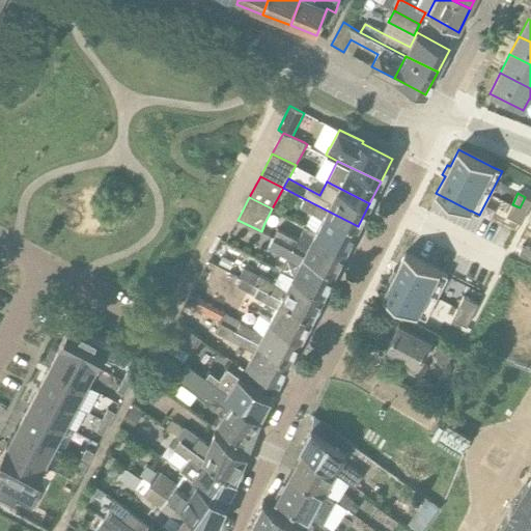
[(530,199),(525,197),(520,207),(527,212),(530,203),(530,199)]
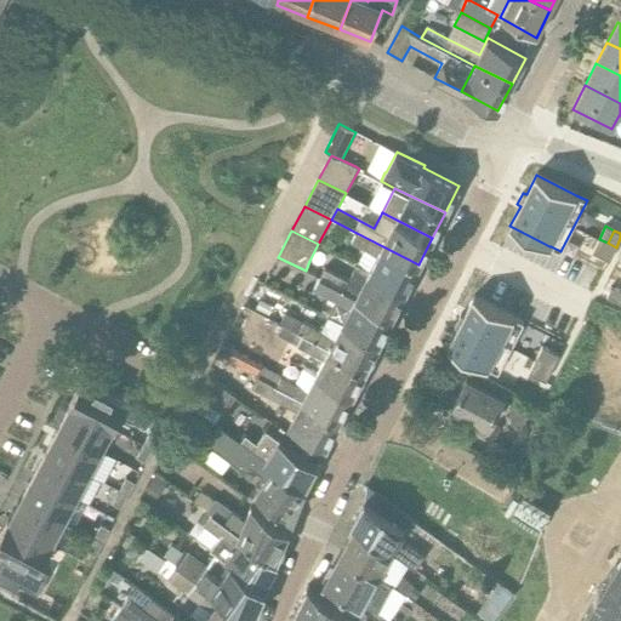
[(405,290),(419,265),(357,233),(351,243),(376,256),(369,271),(405,290)]
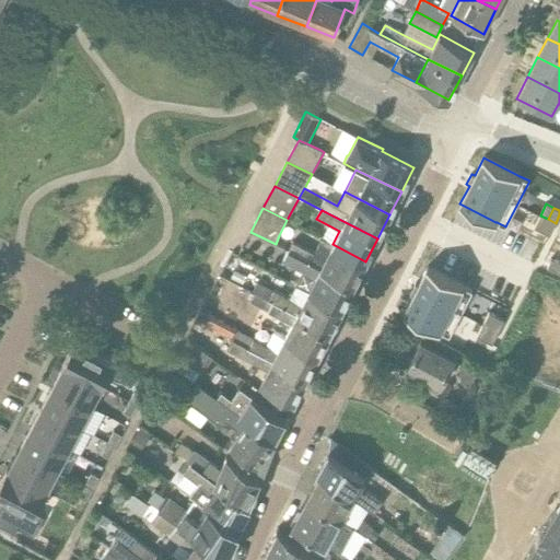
[(540,216),(534,228),(541,231),(548,219),(540,216)]
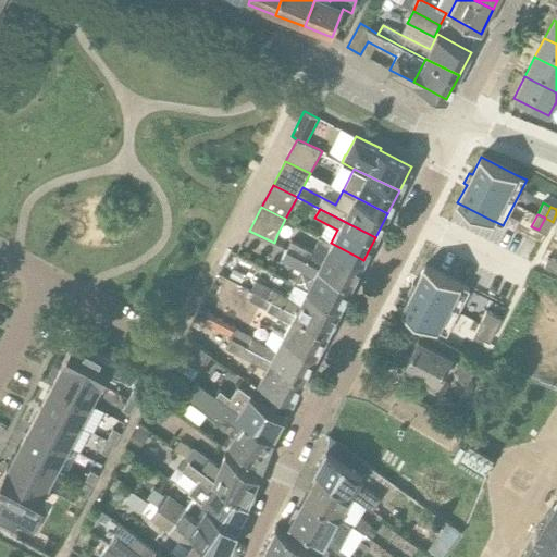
[(545,218),(539,230),(547,234),(553,222),(545,218)]
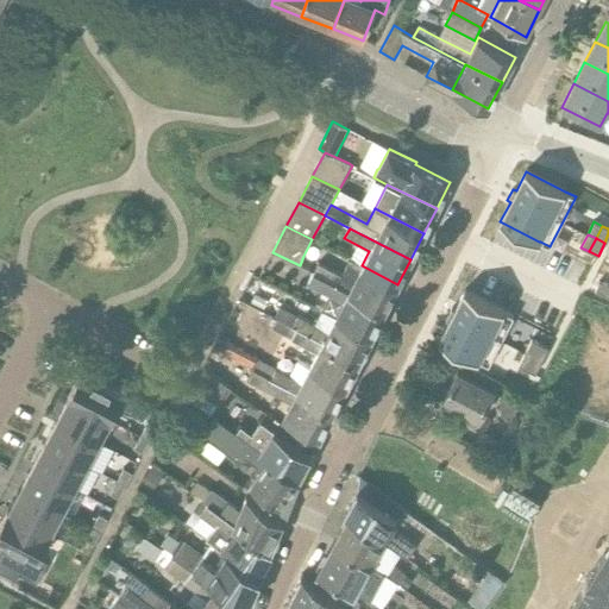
[(315,263),(303,256),(300,265),(313,272),(383,311),(397,284),(362,265),(350,259),(341,275),(315,263)]
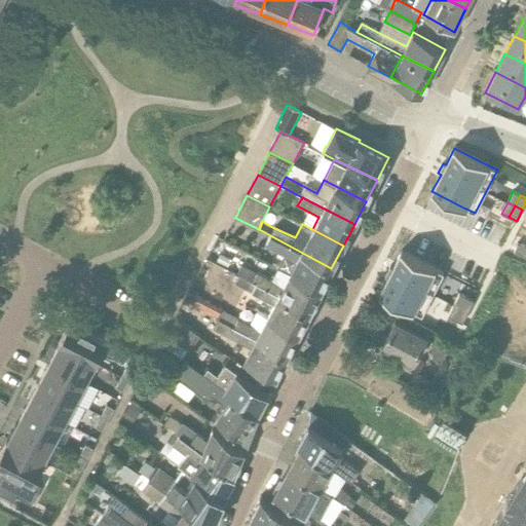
[(321,289),(331,268),(270,235),(265,245),(284,255),(277,267),(321,289)]
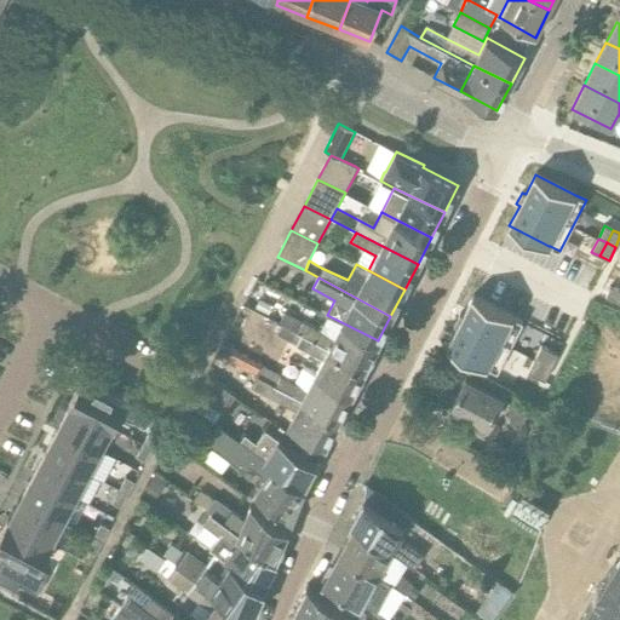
[(608,291),(606,296),(619,302),(619,299),(619,291),(609,287),(608,291)]
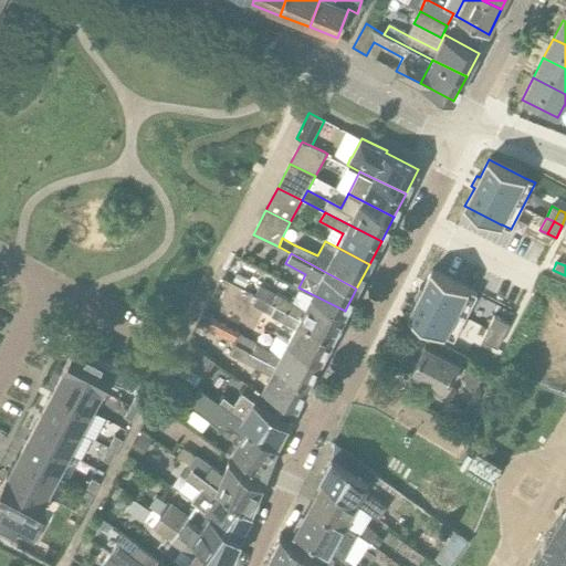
[(418,299),(408,316),(444,335),(454,339),(478,293),(469,289),(435,271),(432,270),(422,287),(420,286),(415,296),(418,299)]
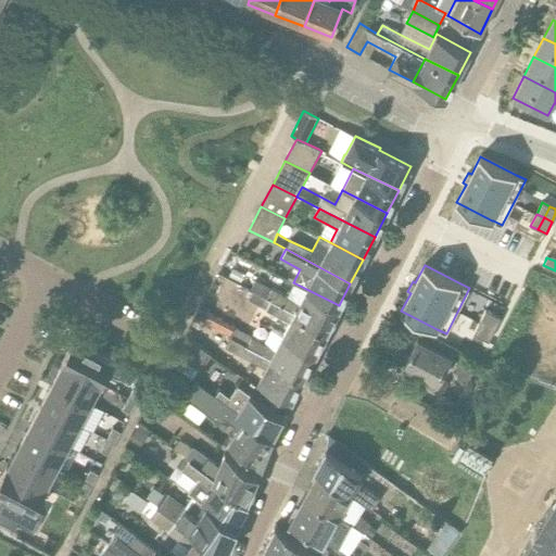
[(327,330),(339,305),(293,282),(287,297),(255,280),(251,290),(252,290),(327,330)]
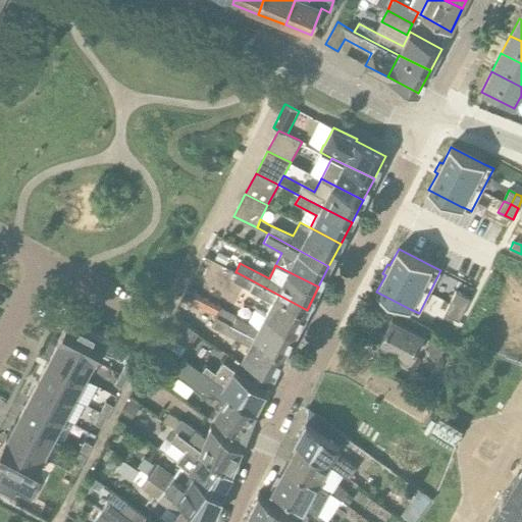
[(296,330),(307,310),(237,272),(232,282),(271,302),(264,314),(296,330)]
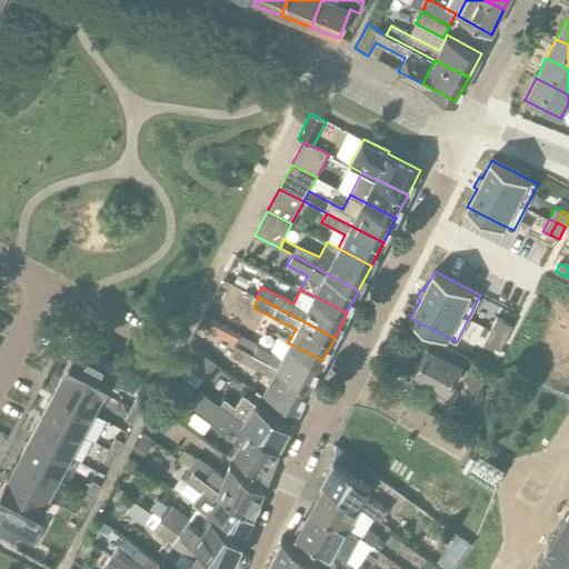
[(497,318),(490,329),(499,333),(505,321),(497,318)]
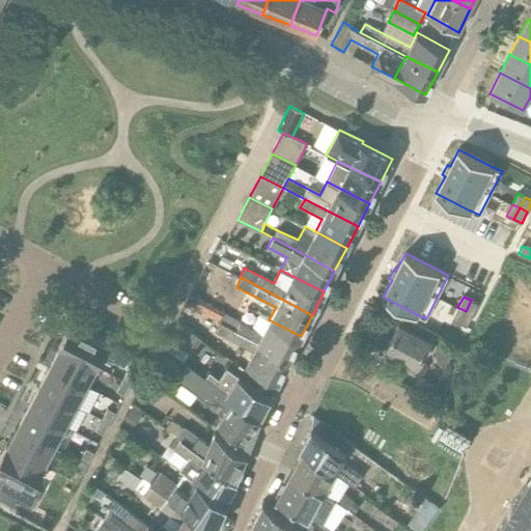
[(471,300),(466,311),(473,315),(478,304),(471,300)]
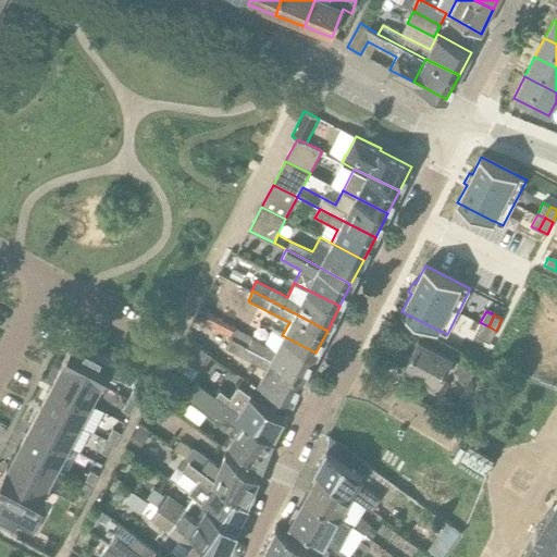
[(480,322),(474,334),(482,338),(489,326),(480,322)]
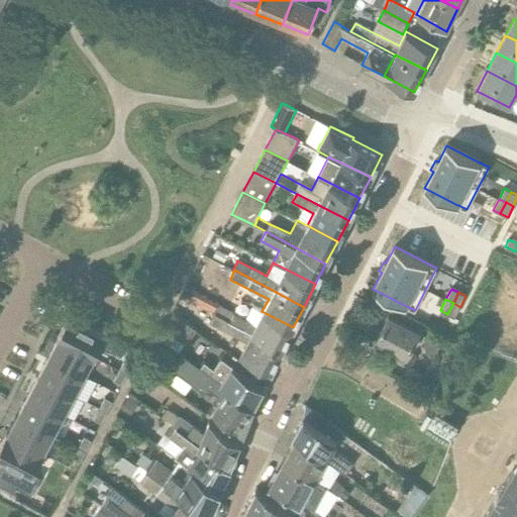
[(453,303),(447,314),(454,317),(460,307),(453,303)]
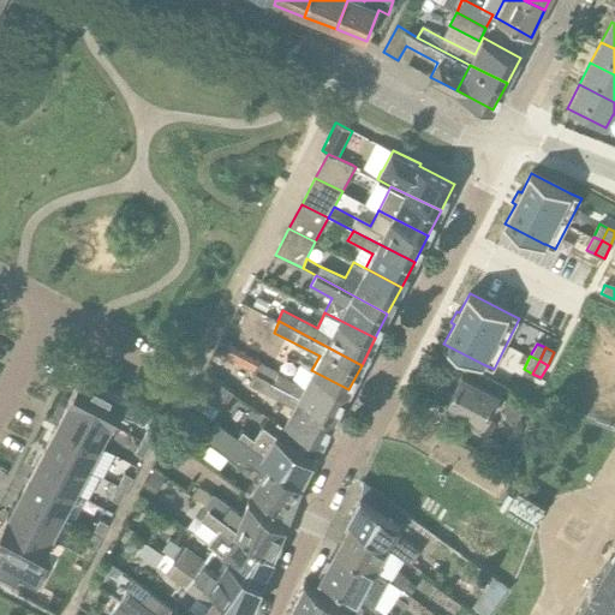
[(335,416),(348,389),(311,370),(310,370),(299,364),(292,380),(261,363),(255,371),(254,374),(335,416)]
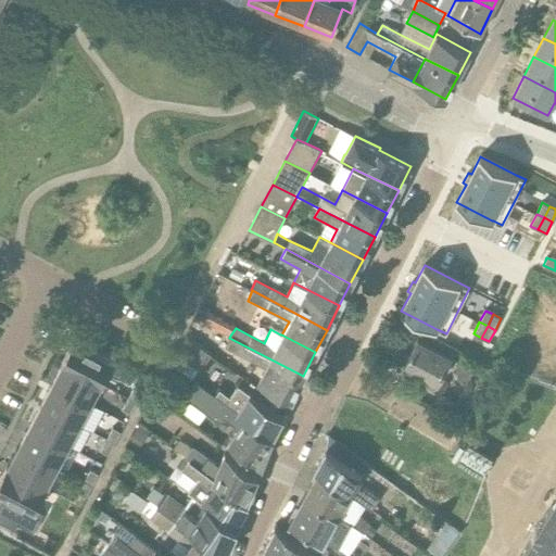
[(200,370),(212,354),(187,337),(176,353),(200,370)]
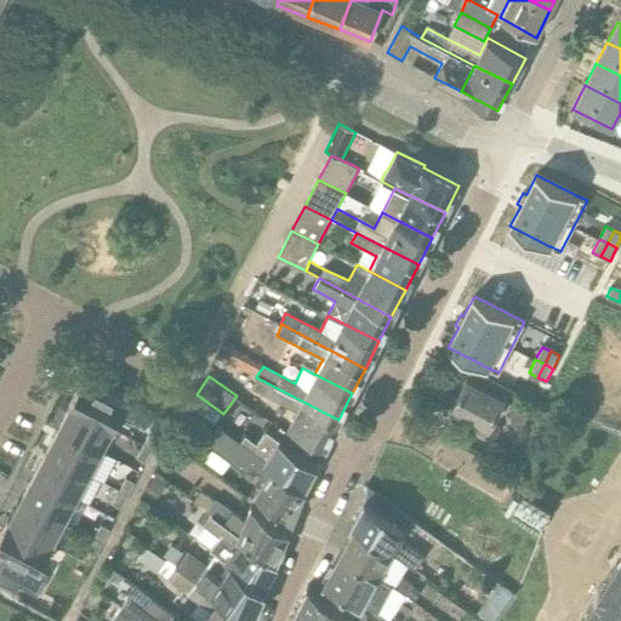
[(319,456),(339,420),(256,377),(251,387),(295,410),(288,426),(289,427),(286,433),(319,456)]
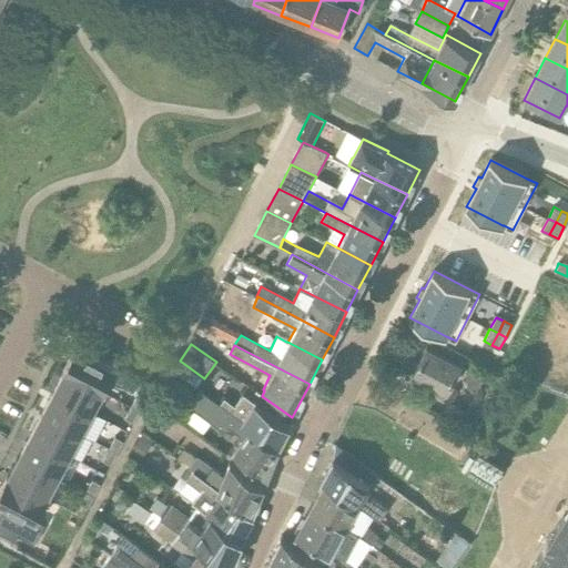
[(105,393),(118,369),(75,347),(63,371),(64,371),(103,392),(105,393)]
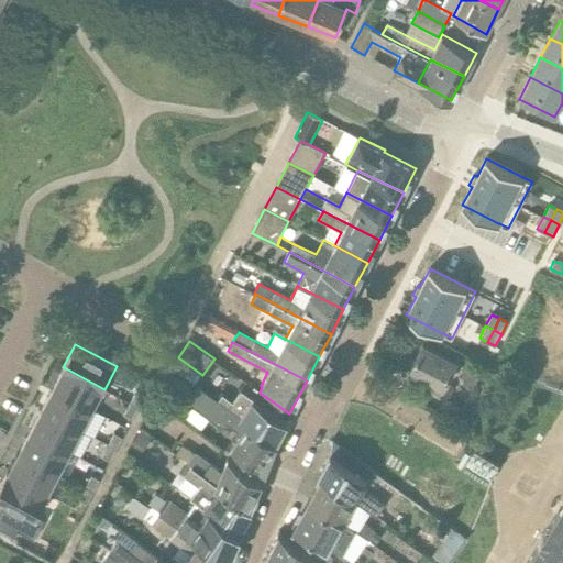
[(409,371),(444,388),(456,363),(422,345),(409,371)]
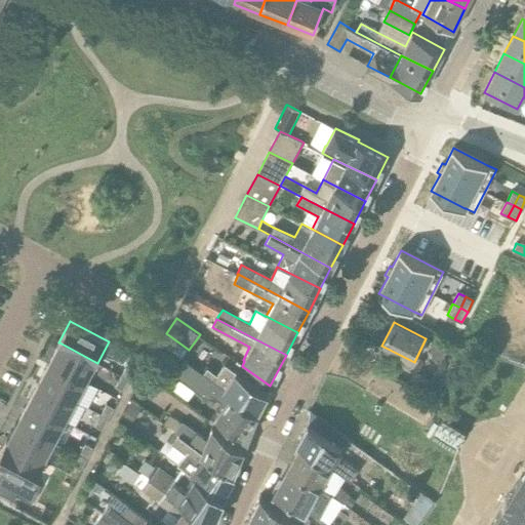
[(49,363),(85,381),(95,362),(59,342),(49,363)]
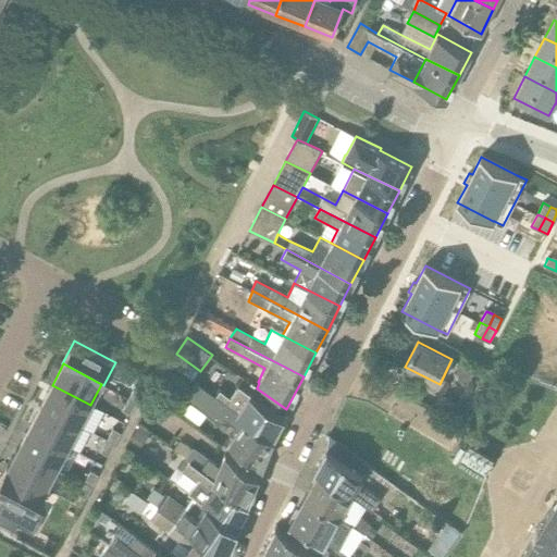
[(41,406),(79,425),(90,405),(52,385),(41,406)]
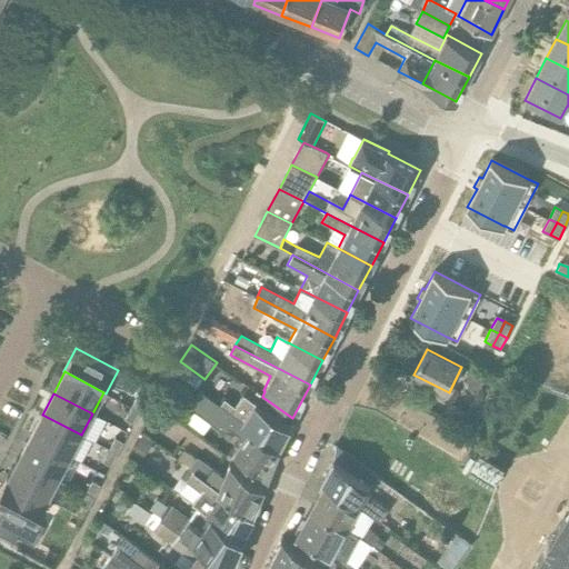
[(220,406),(279,448),(290,427),(255,402),(253,402),(243,395),(236,407),(225,399),(220,406)]
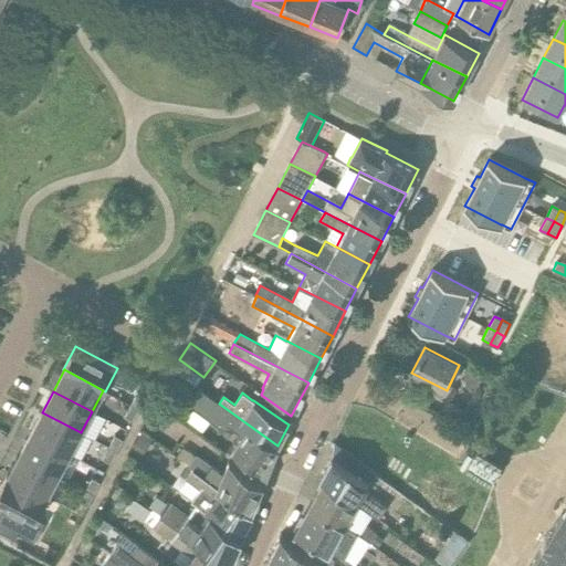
[(138,409),(145,397),(137,394),(130,405),(138,409)]
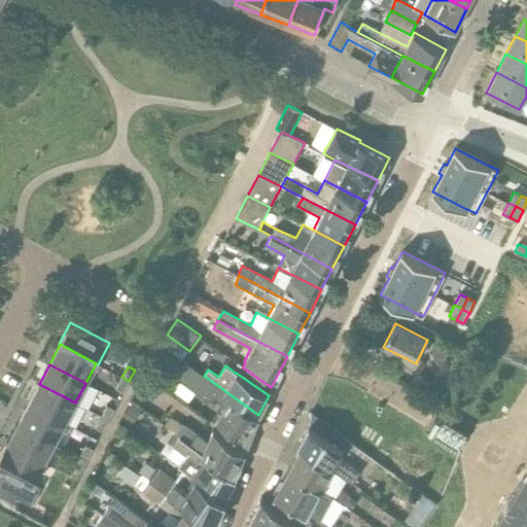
[(417,374),(411,385),(431,397),(437,385),(417,374)]
